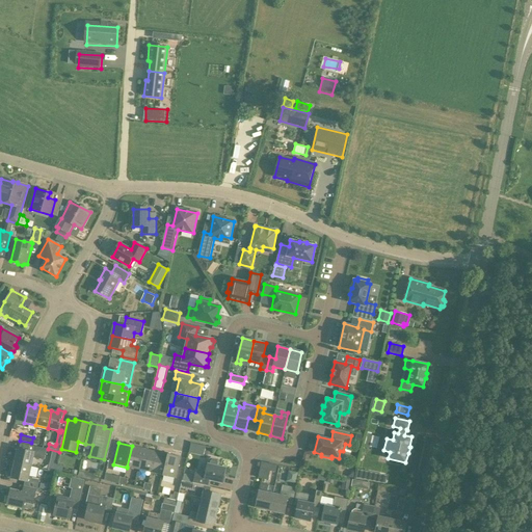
[(18,449),(14,463),(31,468),(33,457),(44,459),(47,449),(33,446),(32,452),(18,449)]
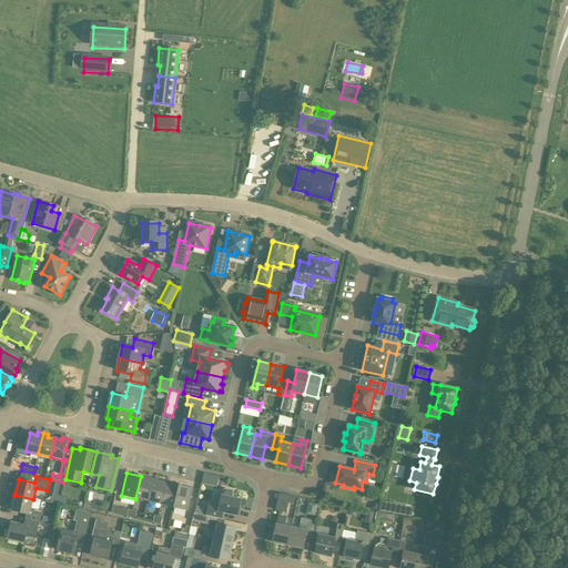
[(153,479),(141,476),(135,498),(148,501),(153,479)]
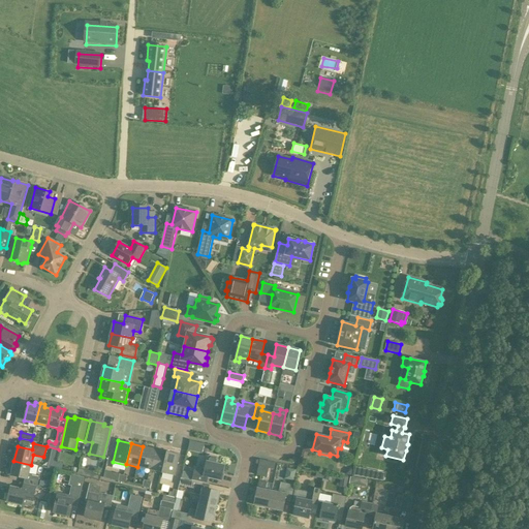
[(155,449),(143,446),(137,467),(150,470),(155,449)]
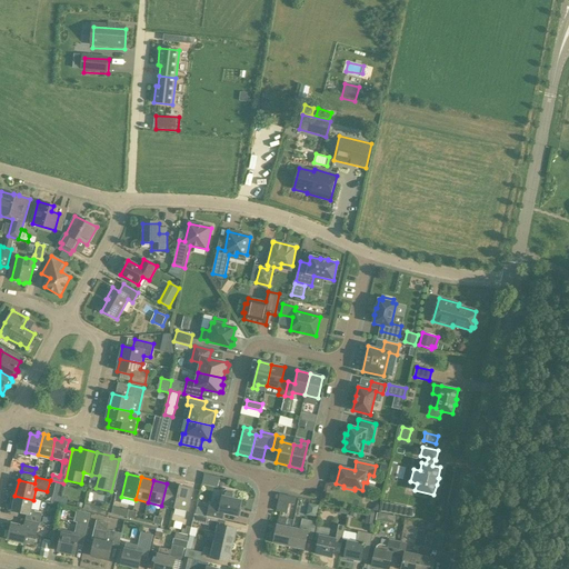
[(179,487),(167,483),(161,506),(175,508),(179,487)]
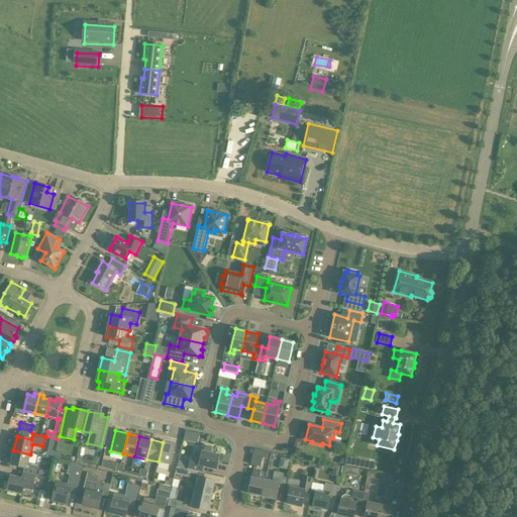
[(163,441),(163,442),(159,461),(159,462),(171,466),(176,444),(163,441)]
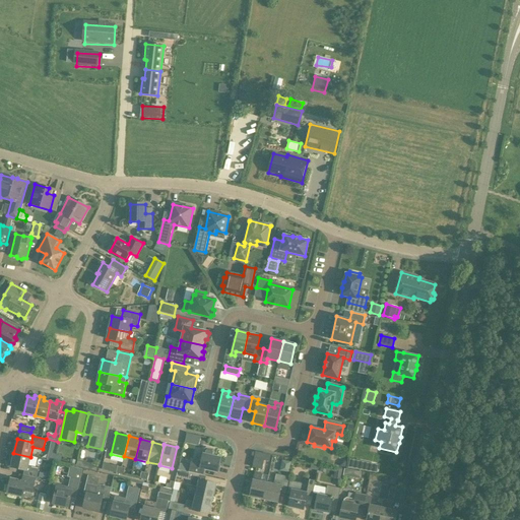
[(191,460),(188,472),(200,474),(201,474),(203,469),(216,472),(219,458),(213,456),(214,452),(213,449),(206,448),(204,449),(201,462),(191,460)]
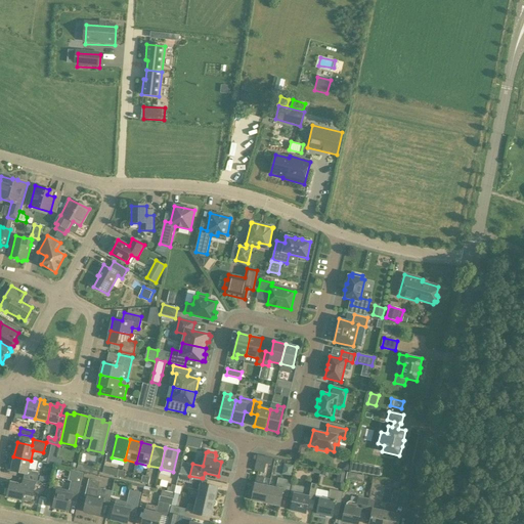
[(256,460),(254,471),(264,473),(266,464),(271,465),(272,457),(258,454),(257,455),(255,455),(254,455),(254,456),(254,457),(254,459),(254,460),(255,460),(256,460)]
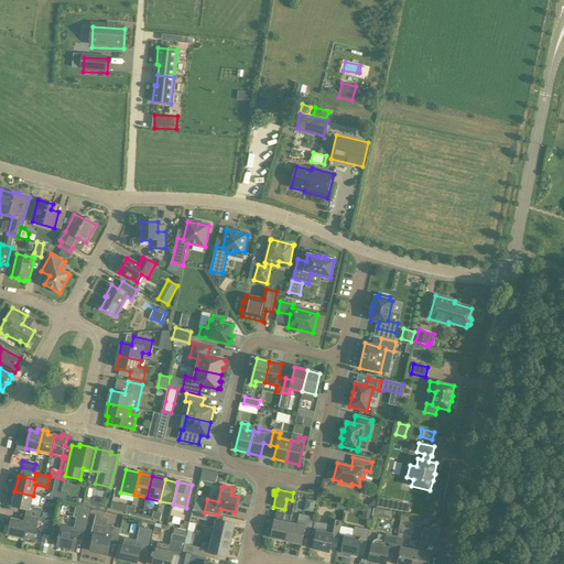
[(25,510),(24,517),(38,519),(40,519),(42,507),(31,505),(33,496),(14,491),(11,507),(25,510)]
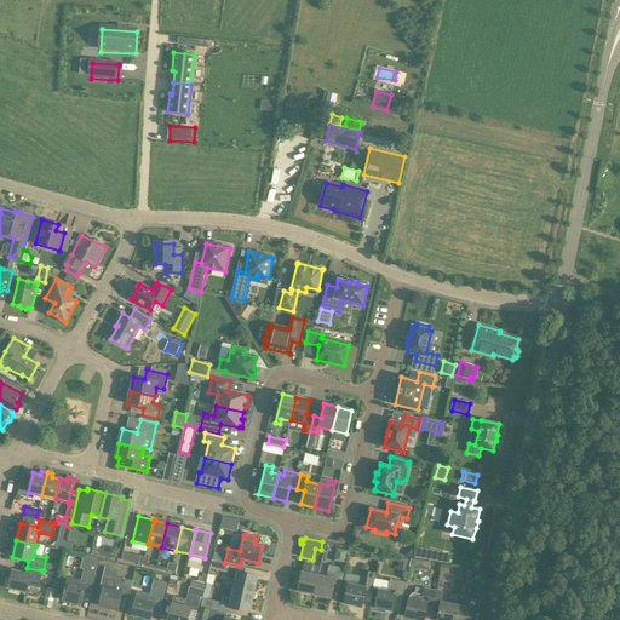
[(426,560),(429,550),(417,547),(414,557),(426,560)]
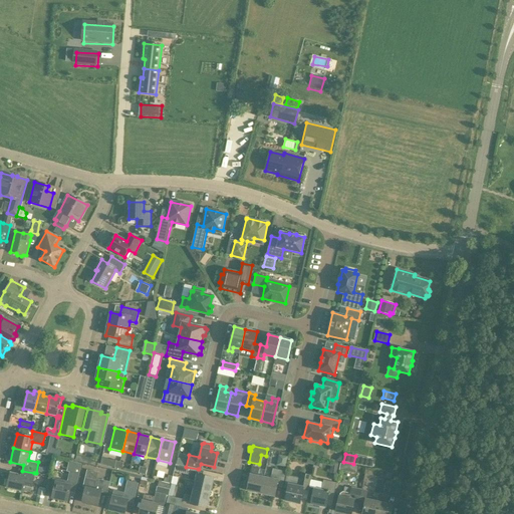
[(79,455),(78,459),(95,463),(96,460),(79,455)]
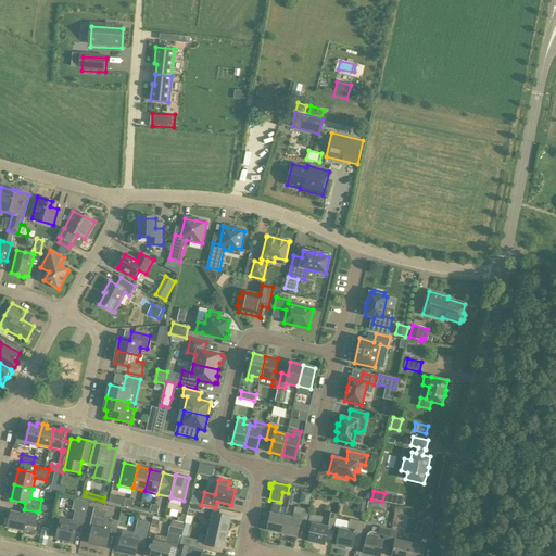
[(213,514),(214,507),(201,505),(190,502),(188,509),(205,513),(204,518),(211,519),(209,529),(227,533),(230,517),(213,514)]
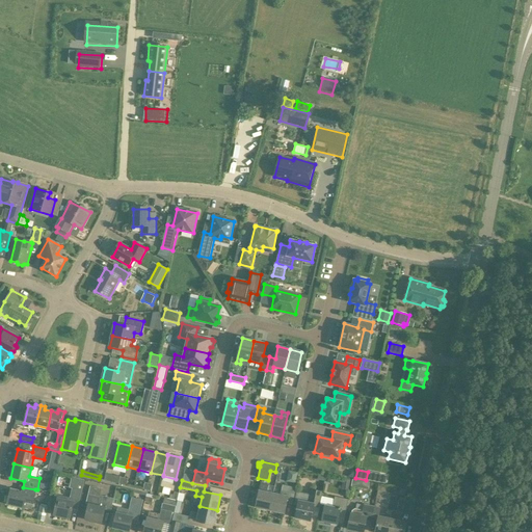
[(273,495),(267,493),(268,484),(261,483),(259,491),(256,508),(269,511),(273,495)]
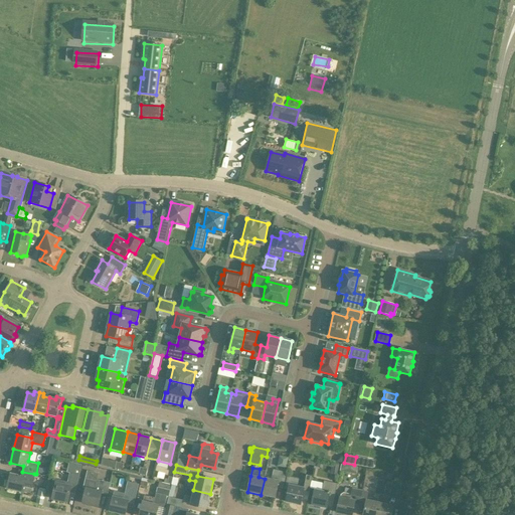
[(274,469),(271,480),(265,479),(261,495),(275,498),(277,487),(283,489),(287,472),(274,469)]
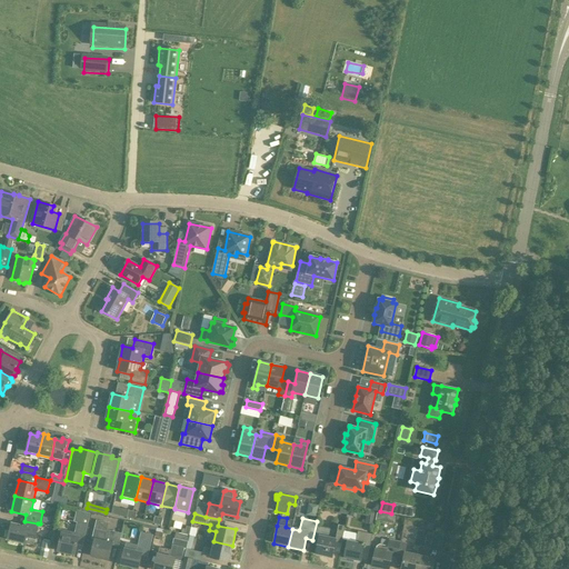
[(108,560),(111,545),(118,546),(121,533),(107,530),(108,522),(97,520),(92,539),(95,540),(91,557),(108,560)]
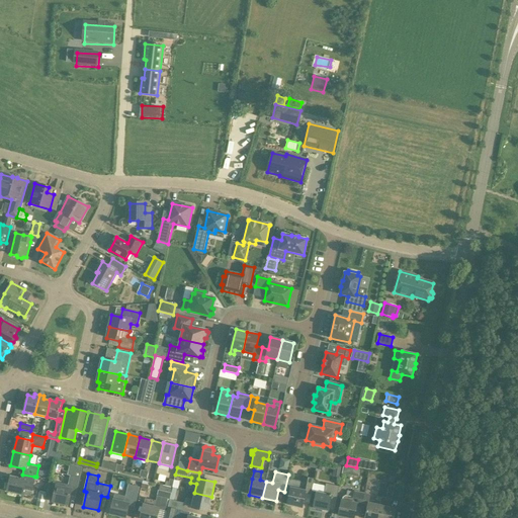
[(22,475),(21,480),(10,478),(7,492),(22,496),(22,494),(30,496),(34,477),(22,475)]
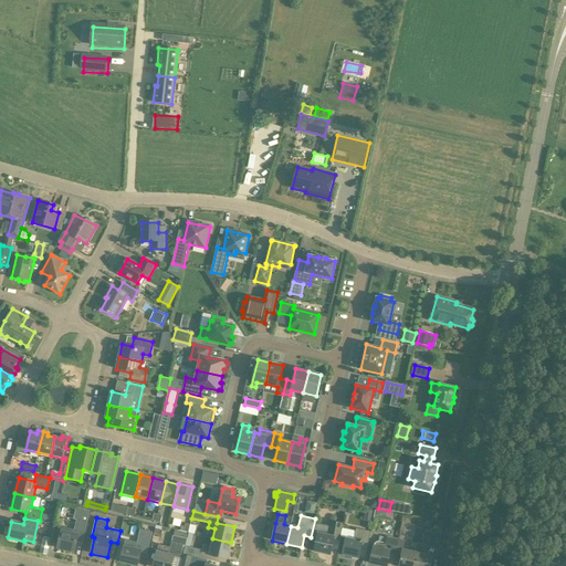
[(74,531),(59,527),(56,537),(60,538),(58,548),(73,552),(76,542),(82,543),(87,522),(76,520),(74,531)]
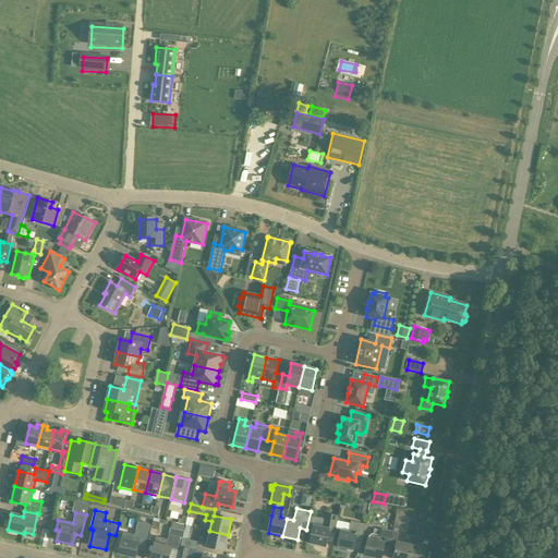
[(308,530),(313,531),(310,544),(325,547),(327,542),(332,543),(338,516),(328,513),(327,519),(311,516),(308,530)]
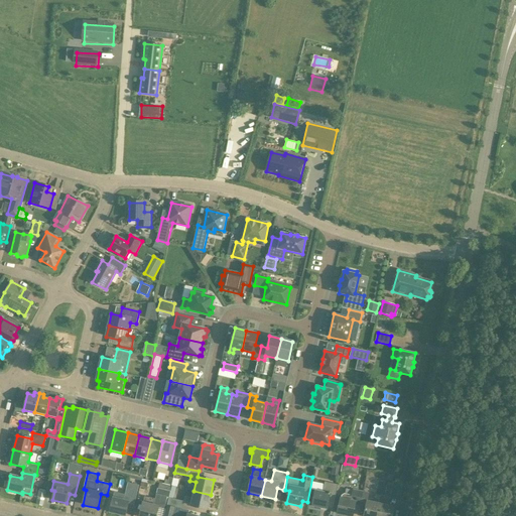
[(327,509),(330,495),(336,496),(338,485),(325,482),(323,492),(315,491),(311,506),(327,509)]
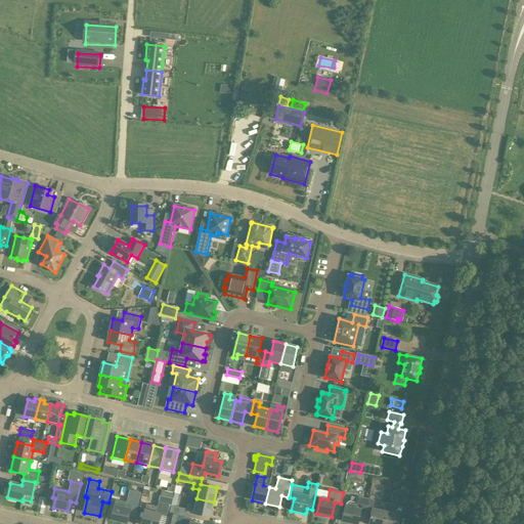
[(124,523),(126,523),(130,511),(136,513),(140,492),(129,490),(127,501),(116,499),(111,521),(124,523)]
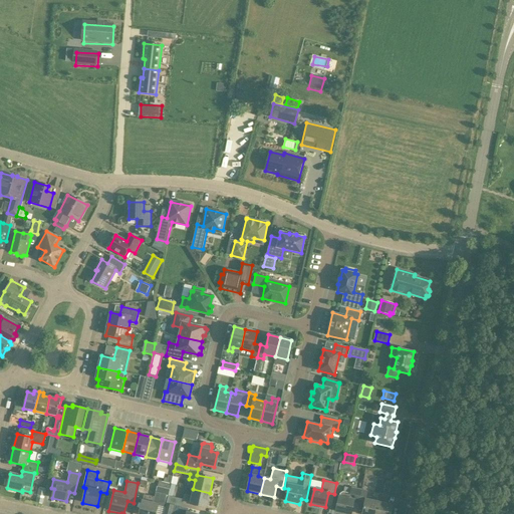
[(351,513),(354,502),(359,503),(361,489),(363,483),(352,481),(349,494),(343,492),(340,493),(339,497),(336,512),(345,513),(351,513)]
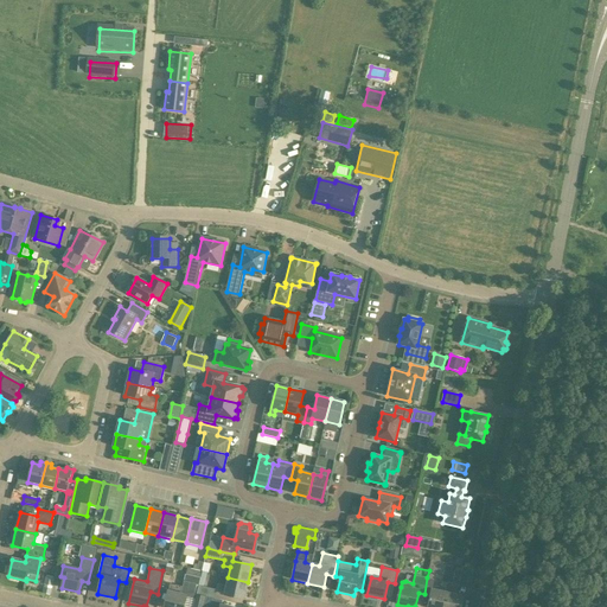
[(184,606),(186,596),(193,599),(196,585),(198,586),(202,573),(186,569),(183,587),(170,585),(164,606),(184,606)]
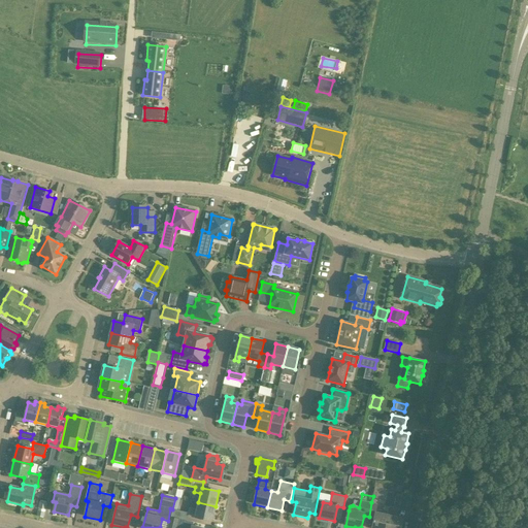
[(198,502),(197,509),(189,507),(188,513),(172,509),(171,517),(187,520),(189,516),(195,517),(195,518),(211,522),(216,506),(198,502)]
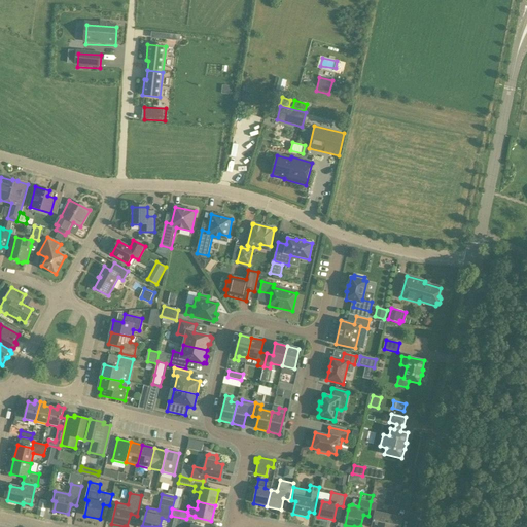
[(382,514),(375,512),(377,503),(371,501),(369,516),(374,517),(371,526),(385,526),(390,505),(384,503),(382,514)]
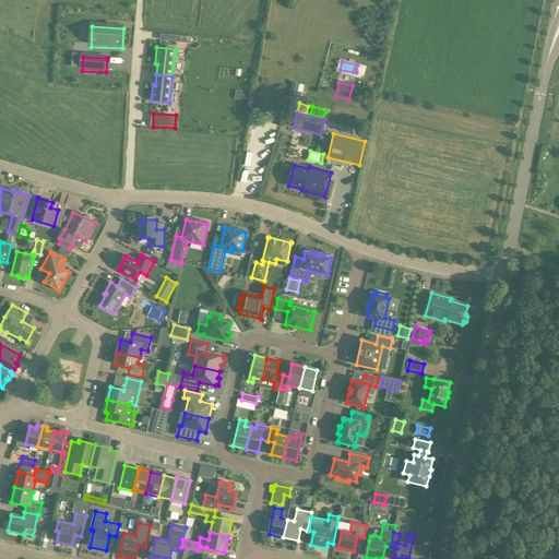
[(425,558),(427,549),(419,548),(421,537),(414,536),(408,558),(425,558)]
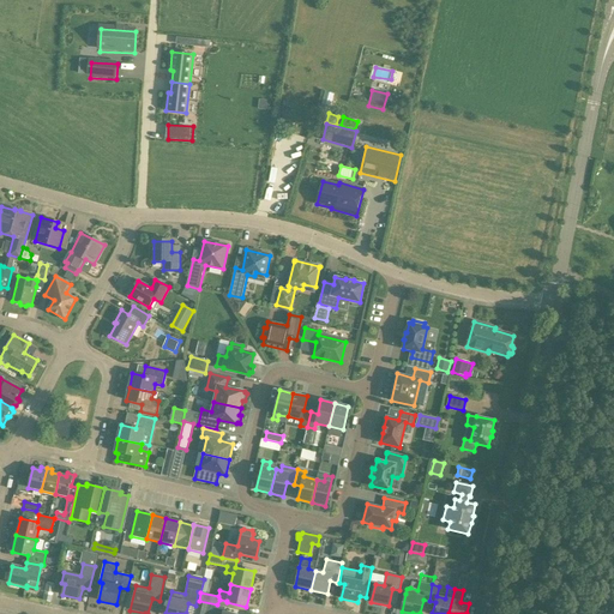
[(230,613),(224,613),(226,607),(217,605),(199,601),(194,613),(230,613)]
